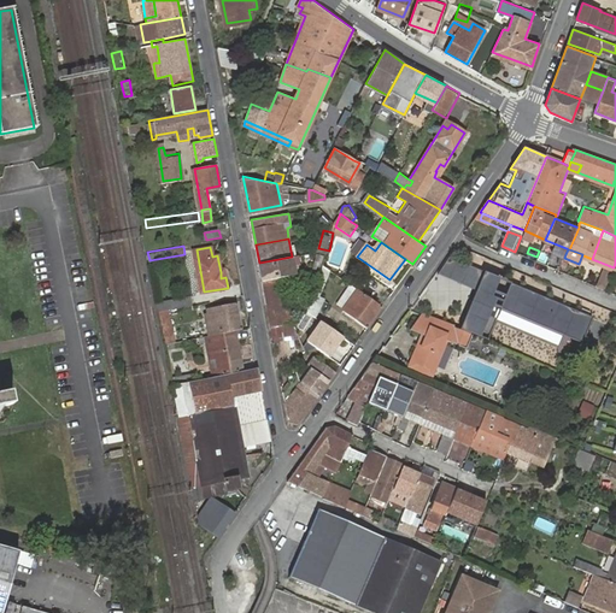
[(565,254),(557,251),(551,265),(559,269),(564,258),(565,254)]
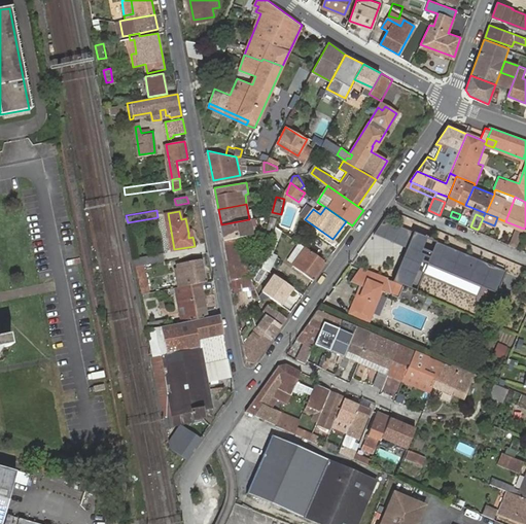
[(361,312),(359,317),(369,321),(381,288),(396,294),(401,283),(409,286),(422,253),(418,251),(426,236),(385,216),(374,232),(402,245),(392,271),(384,268),(382,275),(359,267),(350,280),(360,285),(351,307),(361,312)]
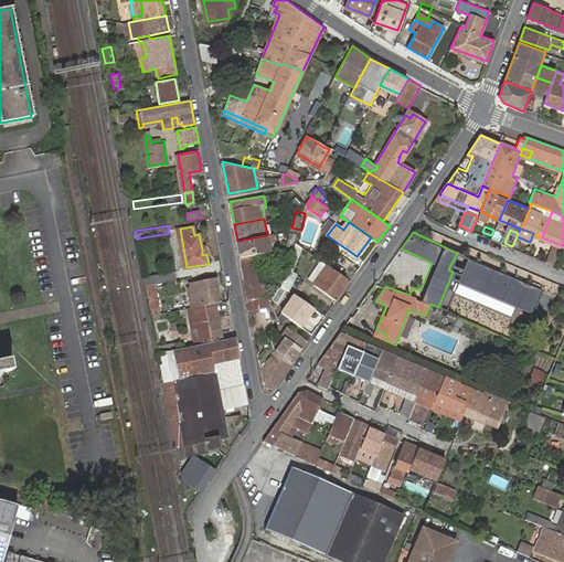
[(267,235),(237,241),(241,256),(261,253),(270,251),(268,243),(275,241),(274,233),(267,235)]
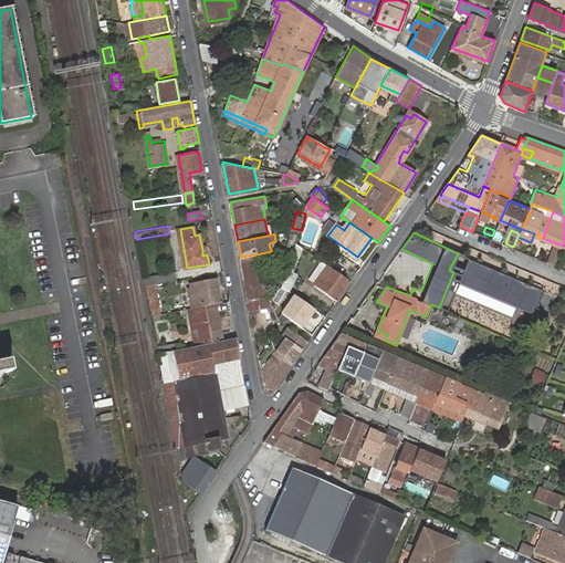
[(295,241),(293,248),(280,283),(290,290),(296,272),(294,271),(304,247),(295,241)]
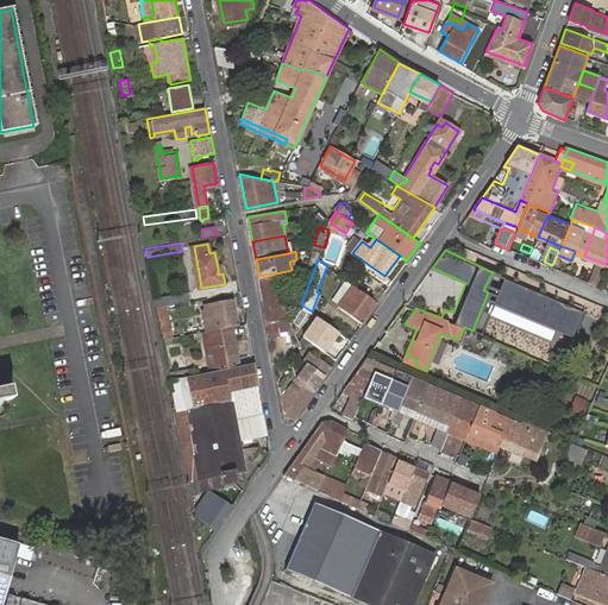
[(606,264),(597,262),(589,281),(597,284),(606,264)]
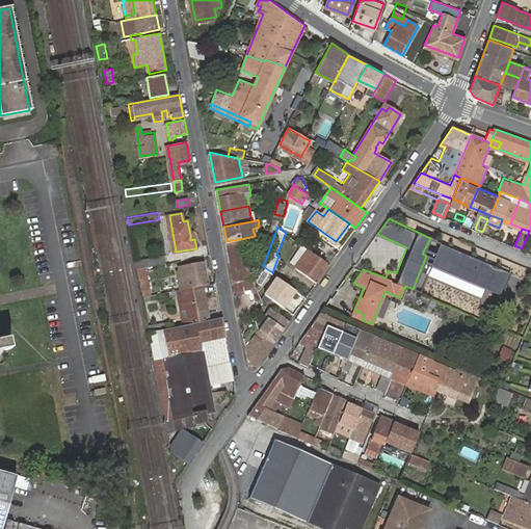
[(245,238),(227,241),(234,281),(254,278),(253,270),(245,238)]
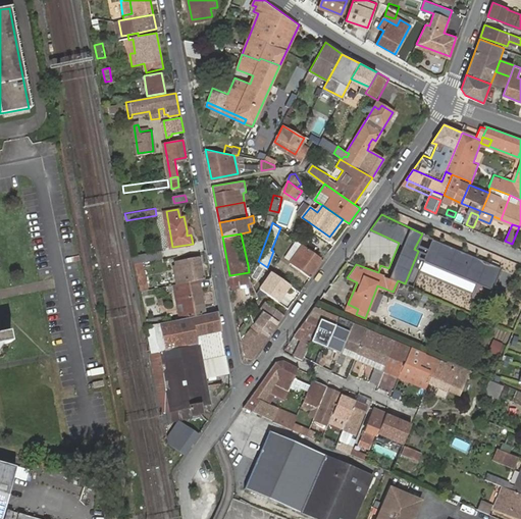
[(422,259),(477,281),(486,260),(431,238),(422,259)]
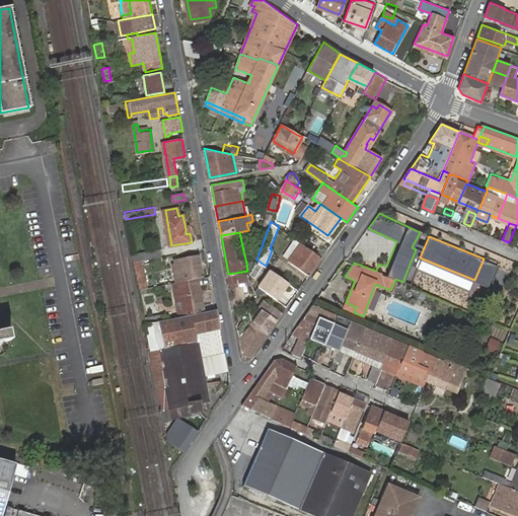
[(321,258),(301,243),(289,261),(309,275),(321,258)]
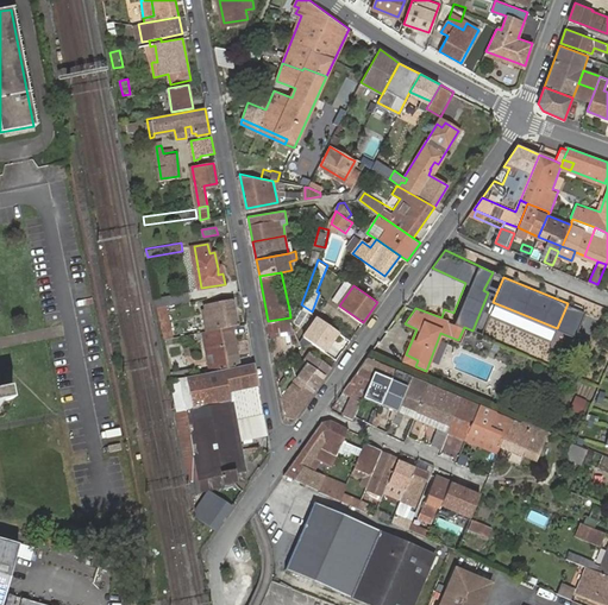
[(165,294),(165,295),(168,304),(189,301),(187,290),(165,294)]
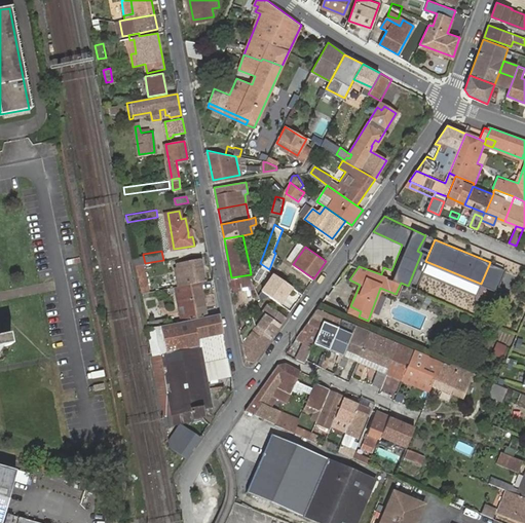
[(143,255),(134,257),(136,265),(145,263),(143,255)]
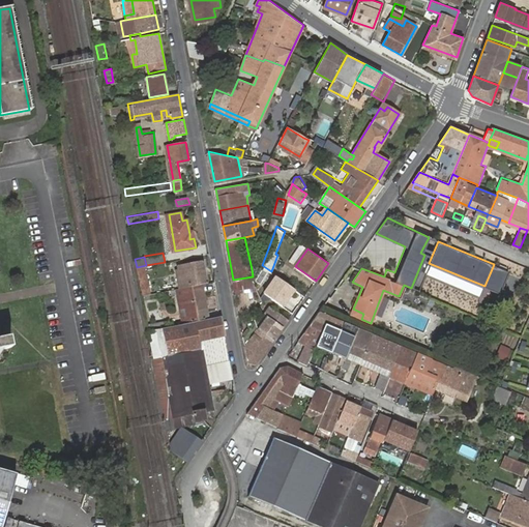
[(202,284),(208,283),(204,260),(178,265),(183,287),(202,284)]
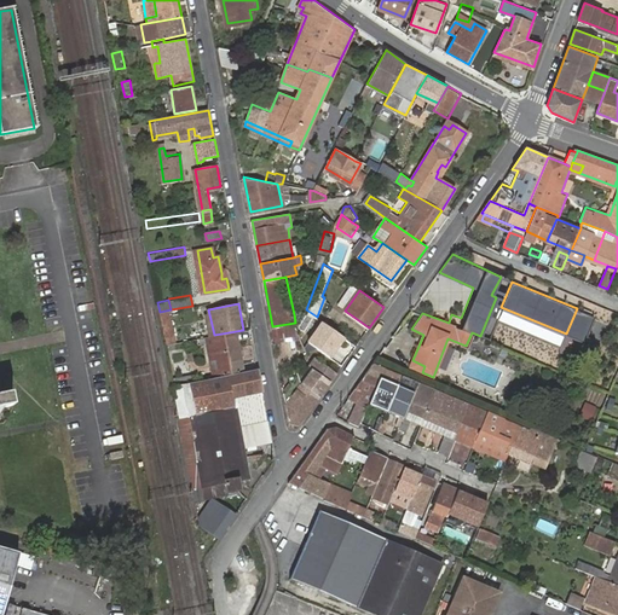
[(171,309),(160,312),(166,343),(177,342),(171,309)]
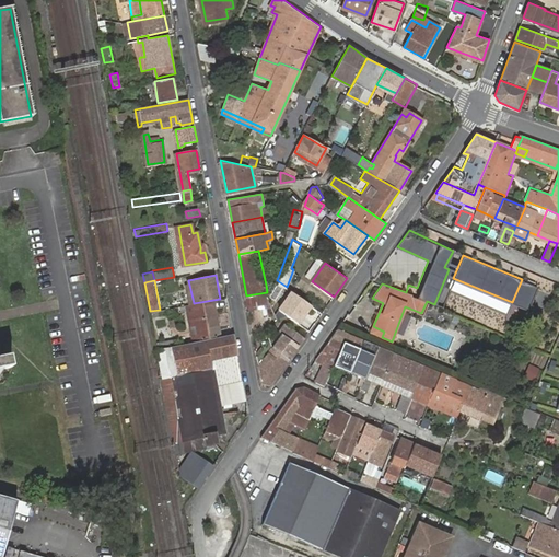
[(272,292),(267,292),(268,298),(272,306),(284,302),(280,288),(274,290),(272,292)]
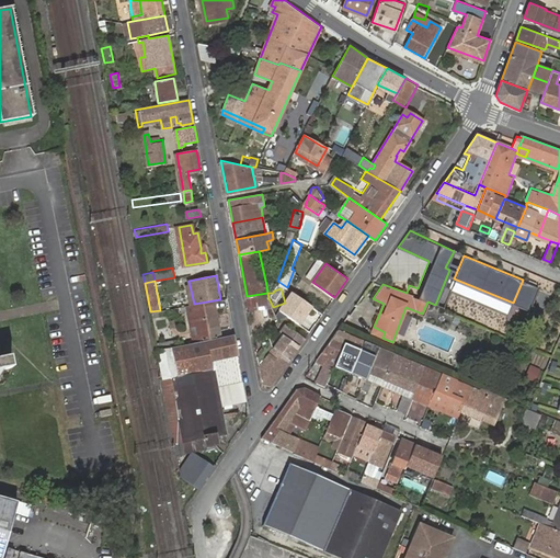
[(267,293),(247,296),(250,311),(259,309),(266,328),(278,320),(273,307),(269,298),(267,293)]
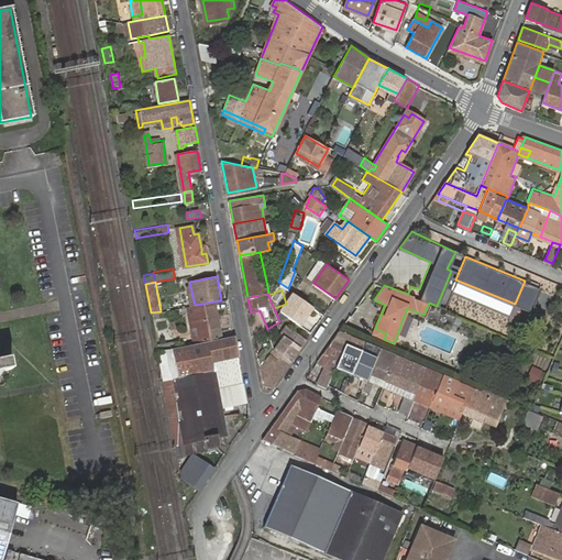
[(187,307),(190,321),(218,317),(215,302),(195,305),(187,307)]
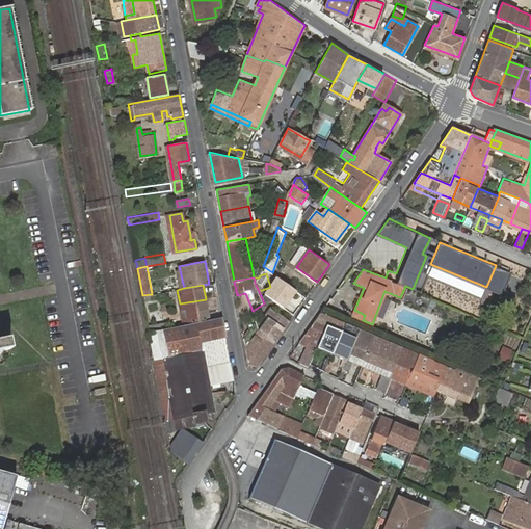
[(206,299),(180,303),(181,310),(186,309),(188,317),(183,318),(185,324),(210,320),(206,299)]
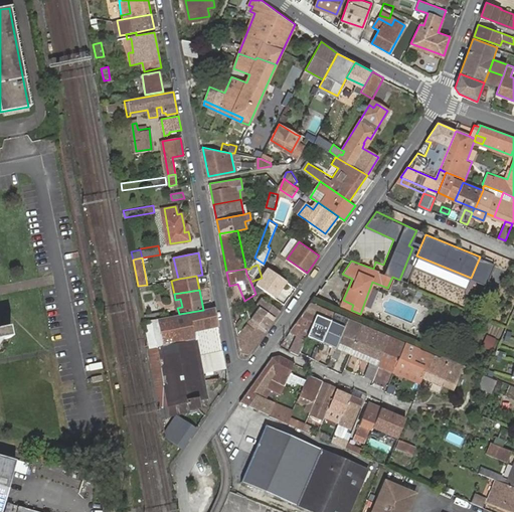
[(250,319),(266,330),(280,310),(263,297),(257,306),(259,308),(249,318),(250,319)]
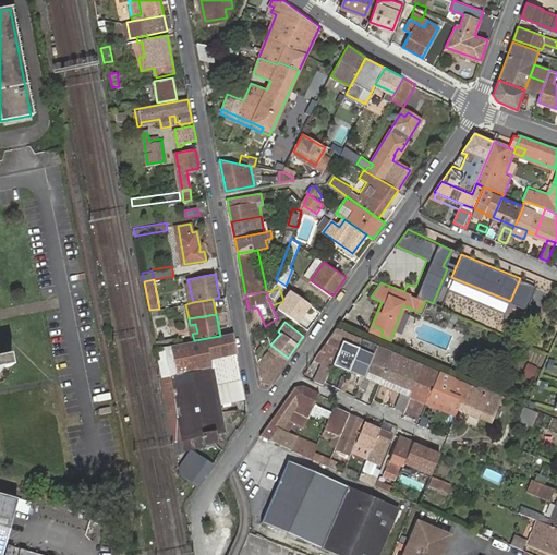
[(370,330),(380,336),(383,330),(372,325),(370,330)]
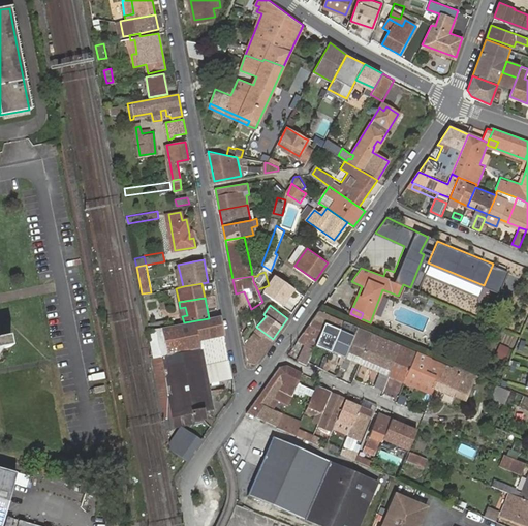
[(318,338),(329,314),(318,310),(301,335),(309,340),(306,344),(308,346),(302,362),(307,364),(315,345),(318,338)]
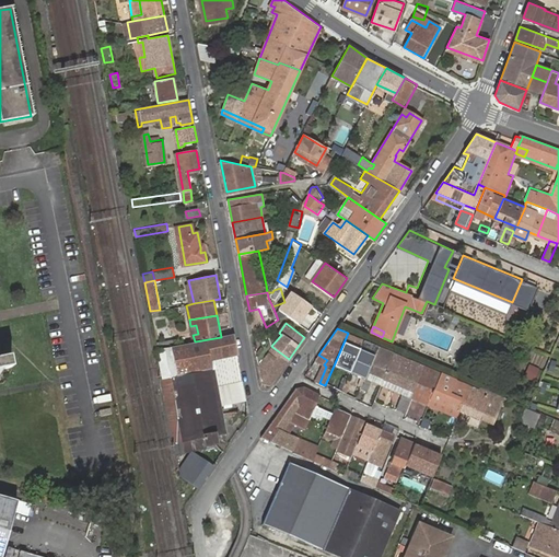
[(268,336),(271,346),(281,335),(279,333),(274,329),(268,336)]
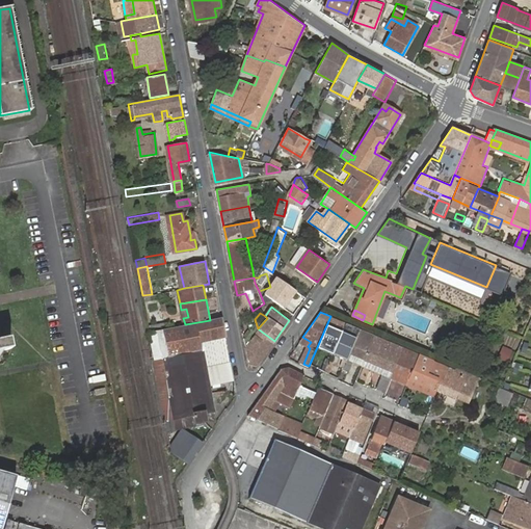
[(335,346),(346,323),(330,316),(320,340),(335,346)]
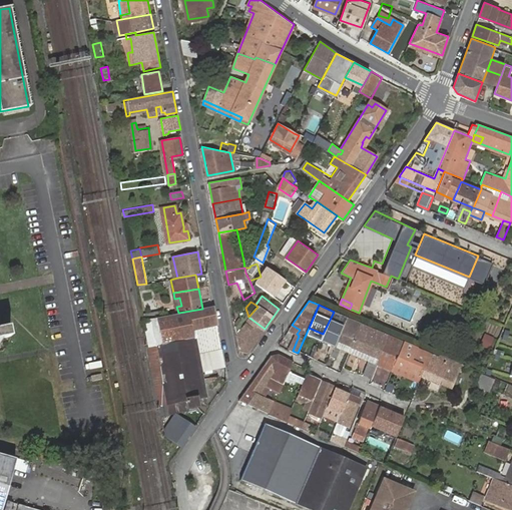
[(240,317),(235,323),(240,352),(247,352),(265,329),(249,318),(248,317),(245,308),(245,306),(239,313),(240,317)]
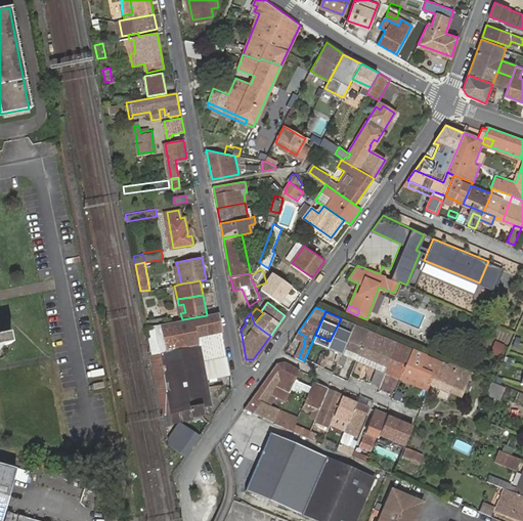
[(166,322),(147,326),(151,352),(163,350),(174,410),(201,406),(209,404),(197,333),(221,329),(219,313),(207,315),(182,319),(166,322)]
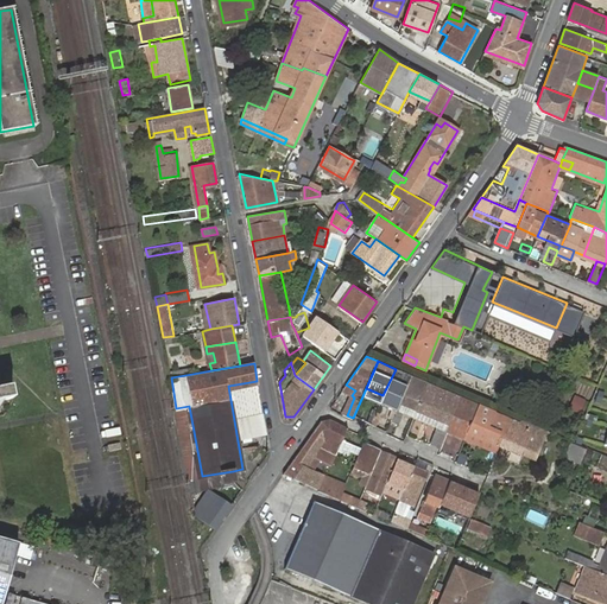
[(191,366),(169,370),(171,377),(193,374),(191,366)]
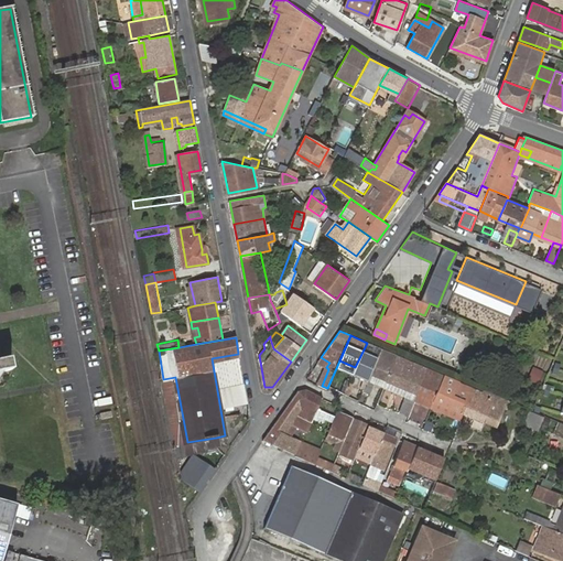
[(371,374),(382,348),(367,343),(355,367),(356,367),(371,374)]
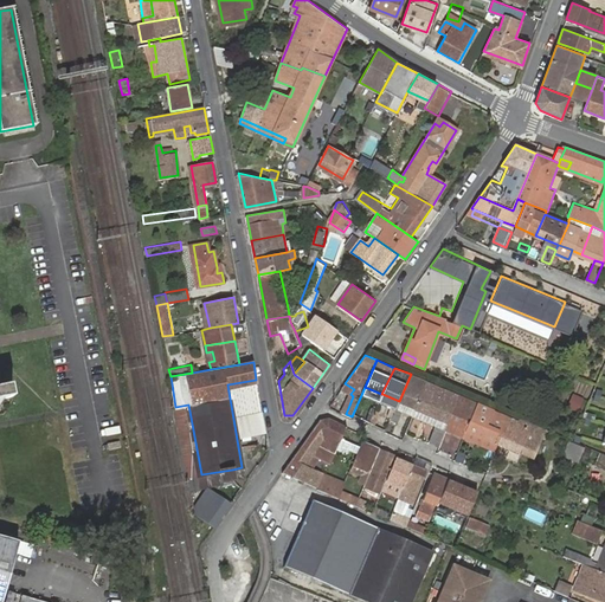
[(417,408),(429,381),(411,374),(399,401),(396,407),(390,421),(387,428),(385,431),(393,434),(404,410),(413,414),(417,408)]
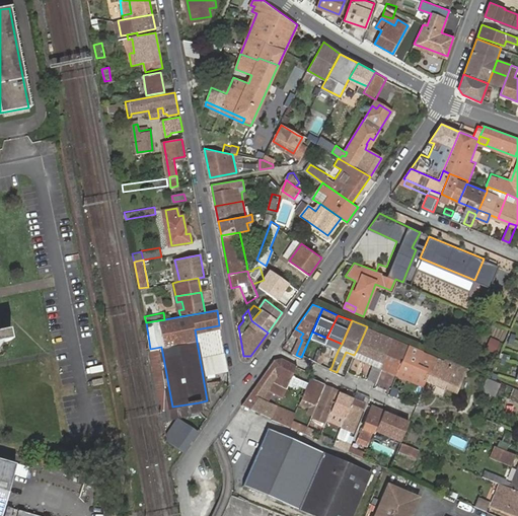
[(0,339),(2,339),(13,337),(11,325),(0,327),(0,339)]
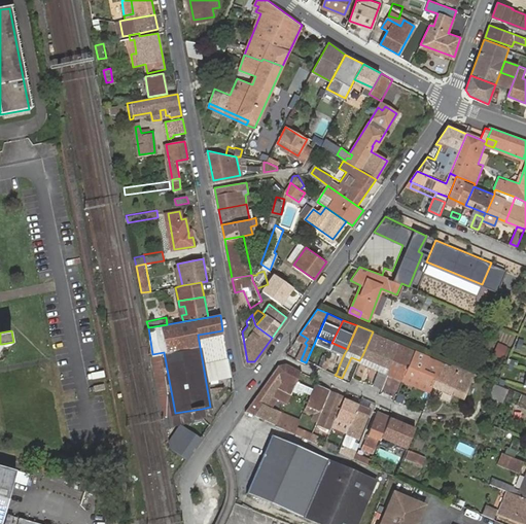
[(222,330),(198,335),(206,378),(232,374),(222,330)]
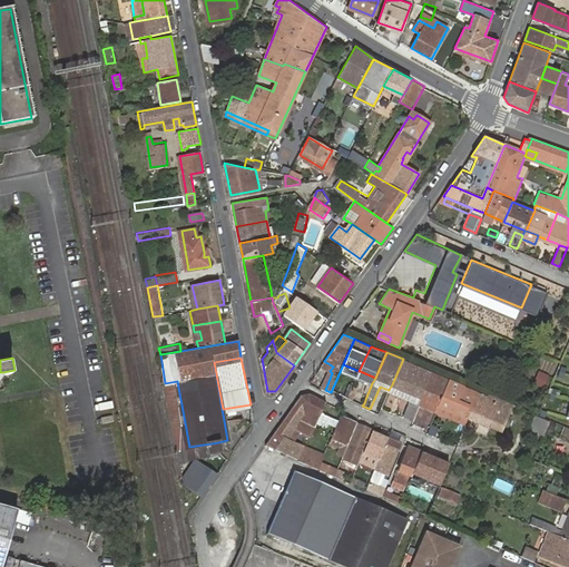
[(406,390),(417,365),(403,359),(392,384),(389,390),(404,397),(406,390)]
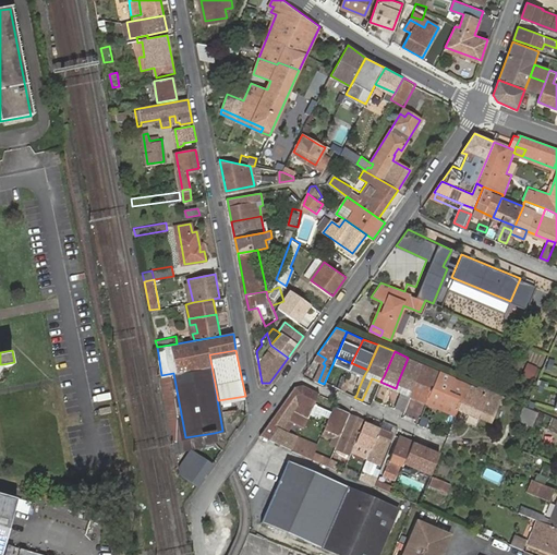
[(352,363),(351,363),(336,357),(333,364),(349,371),(350,370),(352,363)]
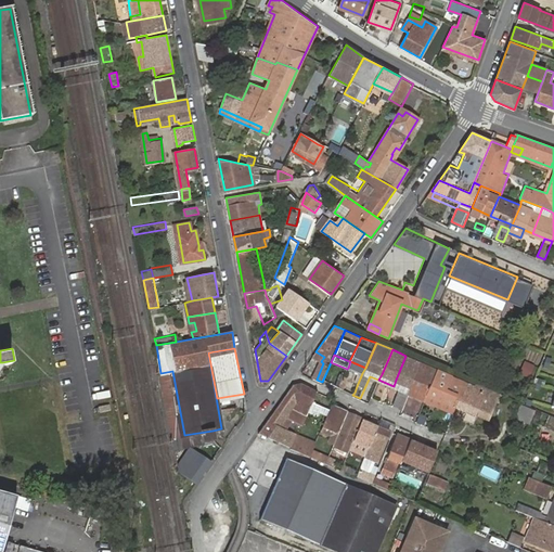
[(410,386),(420,361),(406,356),(396,380),(394,386),(393,387),(400,390),(395,403),(402,406),(407,394),(410,386)]
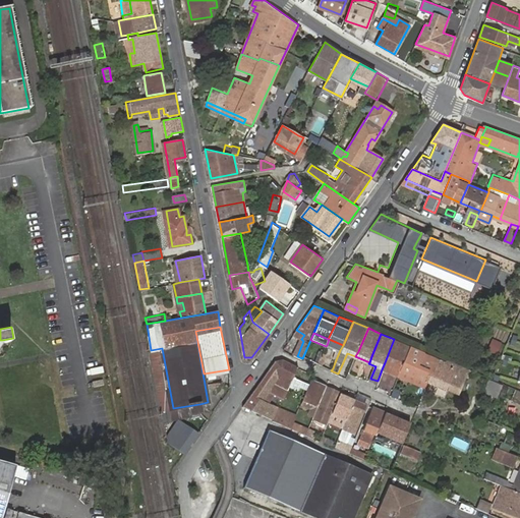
[(506,342),(494,337),(487,350),(500,356),(506,342)]
